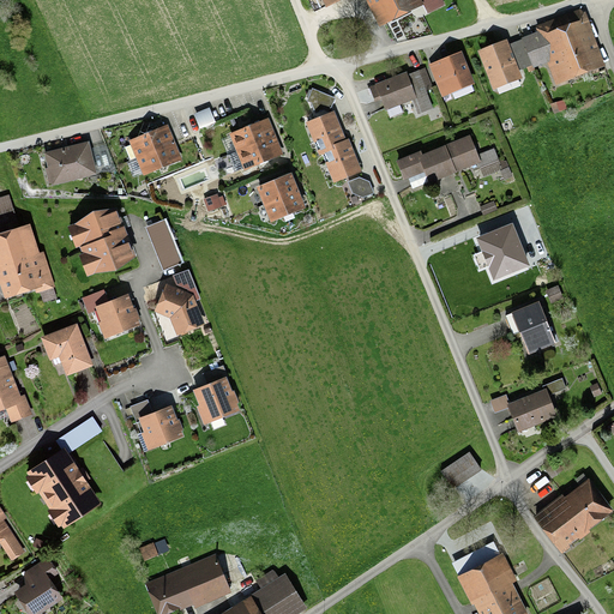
[(321,0),(326,10),(347,0),(321,0)]
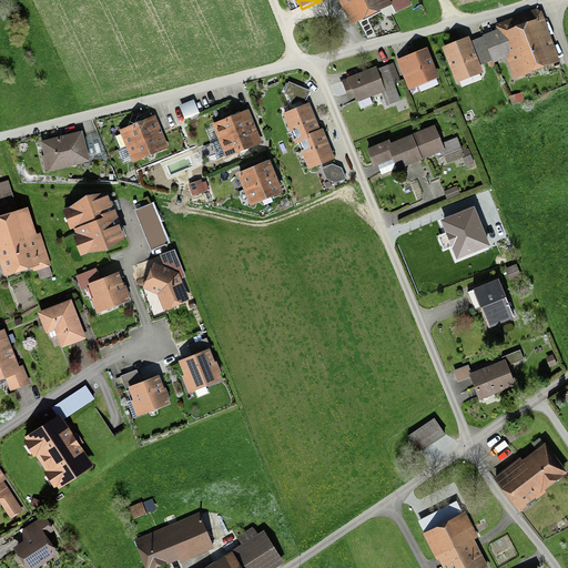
[(336,0),(350,27),(393,6),(396,13),(413,6),(409,0),(336,0)]
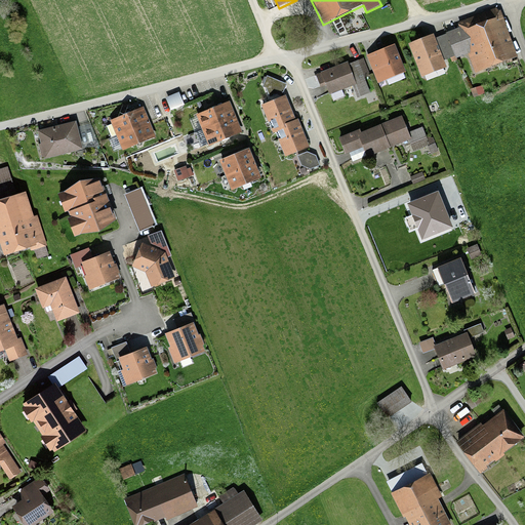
[(469,52),(476,71),(518,55),(499,5),(457,21),(459,26),(446,30),(447,32),(456,56),(457,56),(469,52)]
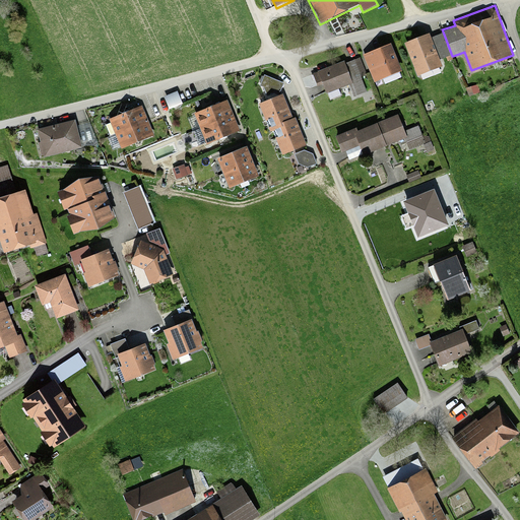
[(417,74),(443,65),(440,58),(432,36),(430,31),(405,41),(417,74)]
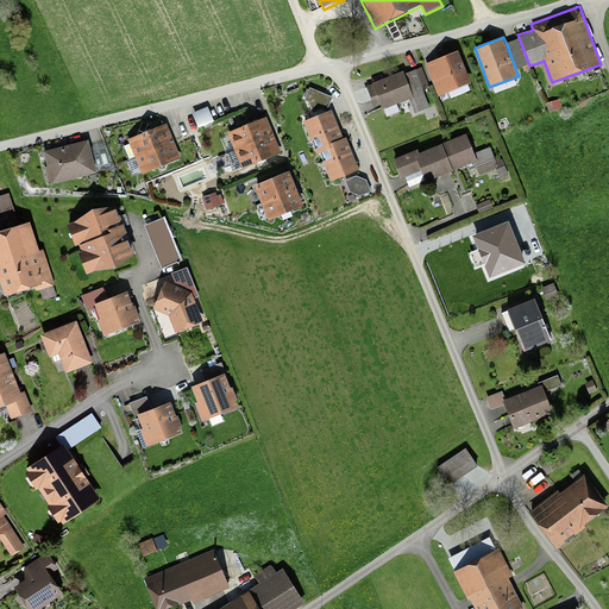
[(532,68),(531,66),(529,66),(519,37),(506,42),(515,68),(523,66),(526,70),(532,68)]
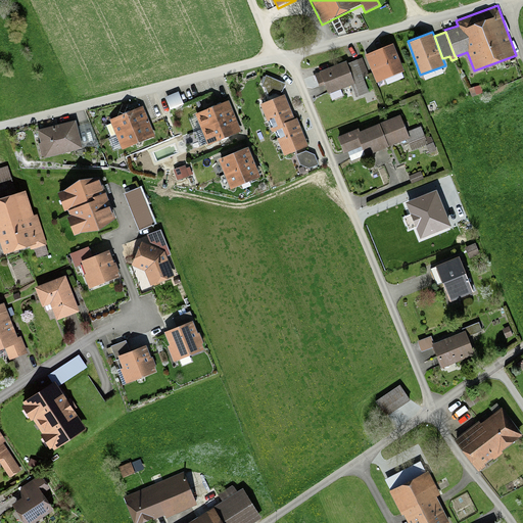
[(366,53),(377,81),(405,69),(393,42),(366,53)]
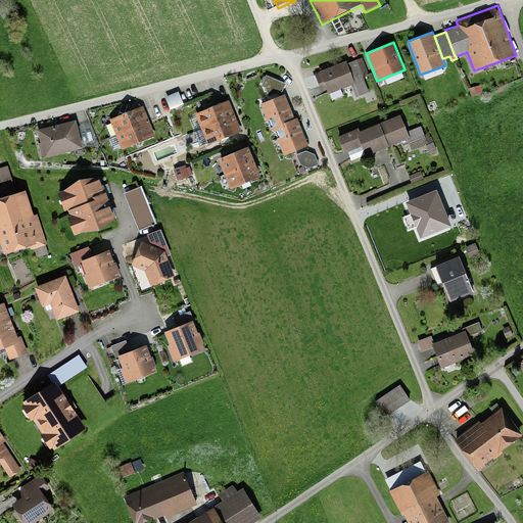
[(347,62),(346,59),(320,69),(320,70),(315,73),(320,86),(325,84),(332,101),(345,96),(341,88),(351,84),(355,96),(369,91),(364,77),(369,75),(363,56),(347,62)]
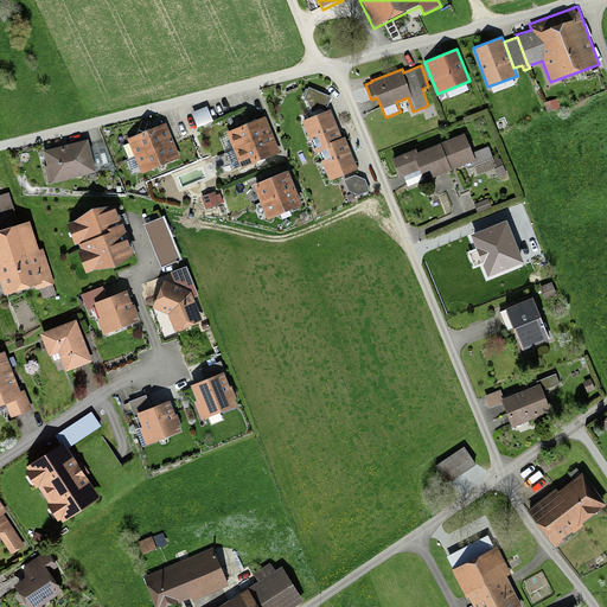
[(308,101),(313,114),(328,104),(331,97),(310,87),(304,100),(308,101)]
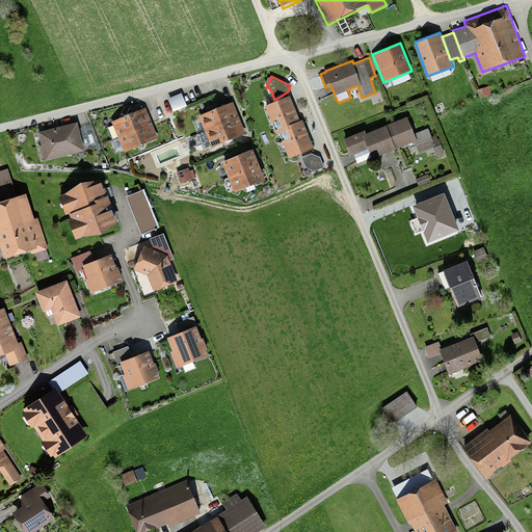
[(489,85),(477,89),(480,98),(491,95),(489,85)]
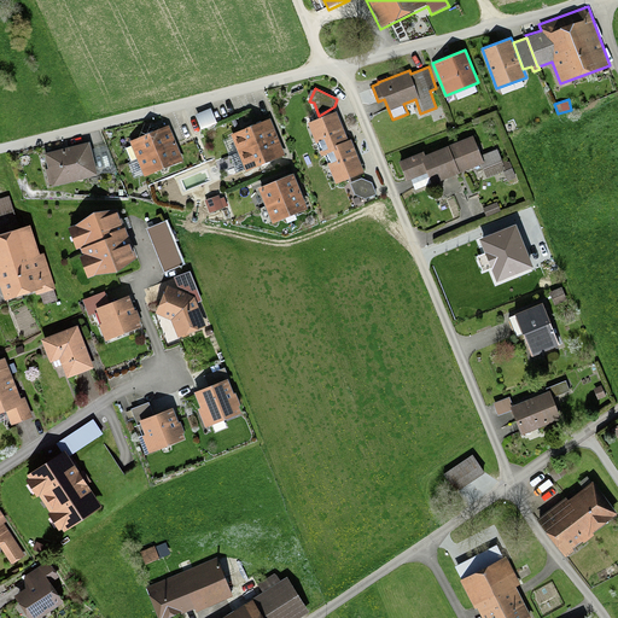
[(211,106),(202,110),(209,126),(217,122),(211,106)]
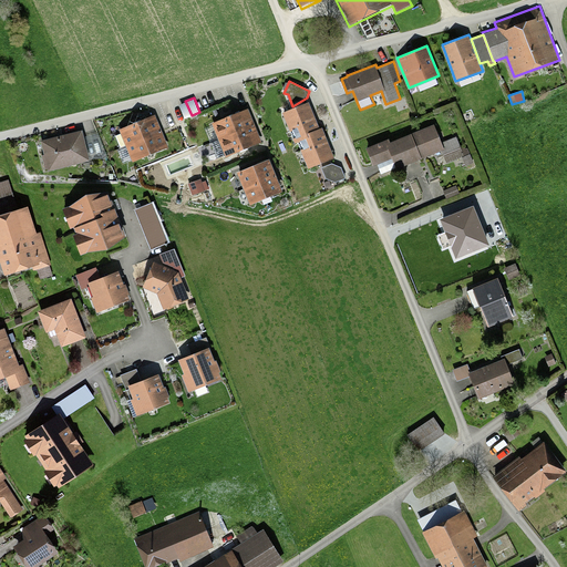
[(185,101),(179,104),(185,119),(192,115),(185,101)]
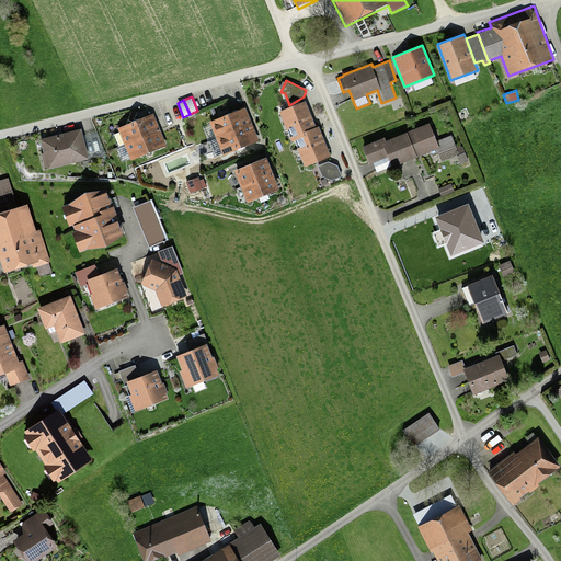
[(307,163),(327,156),(321,142),(316,129),(313,130),(310,121),(304,105),(283,114),(297,148),(300,147),(307,163)]
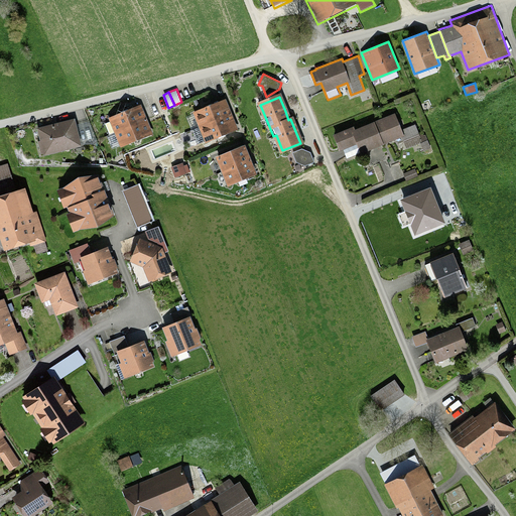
[(238,130),(234,120),(231,114),(226,102),(197,114),(208,142),(238,130)]
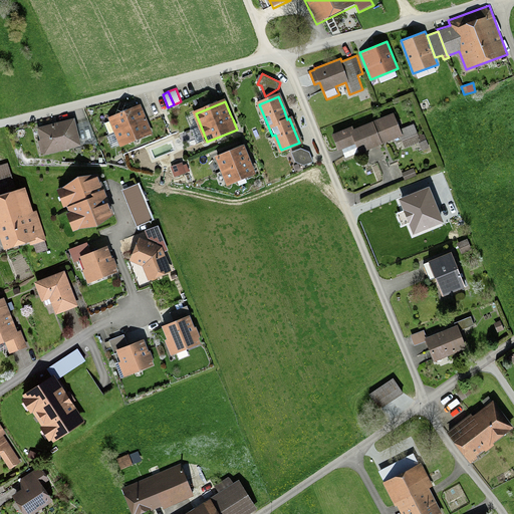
[(151,133),(147,121),(145,115),(141,106),(109,118),(110,120),(104,123),(108,134),(115,131),(120,145),(151,133)]
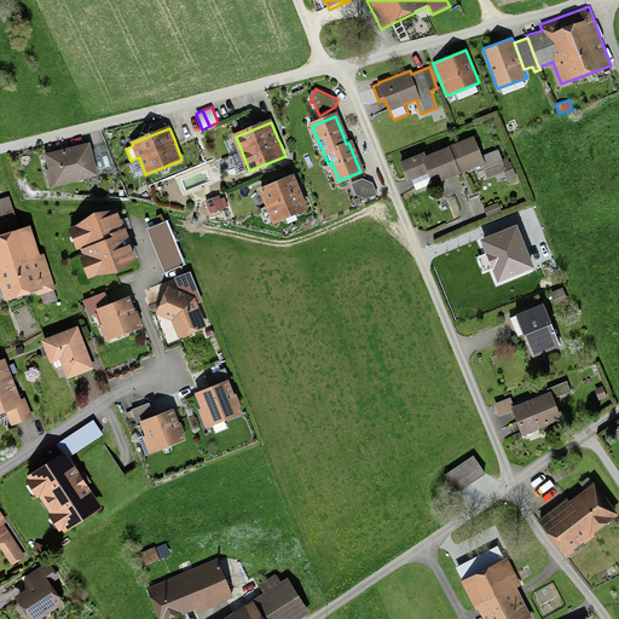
[(449,144),(461,172),(482,163),(489,178),(504,172),(508,180),(518,177),(510,158),(503,162),(498,148),(482,154),(474,134),(449,144)]
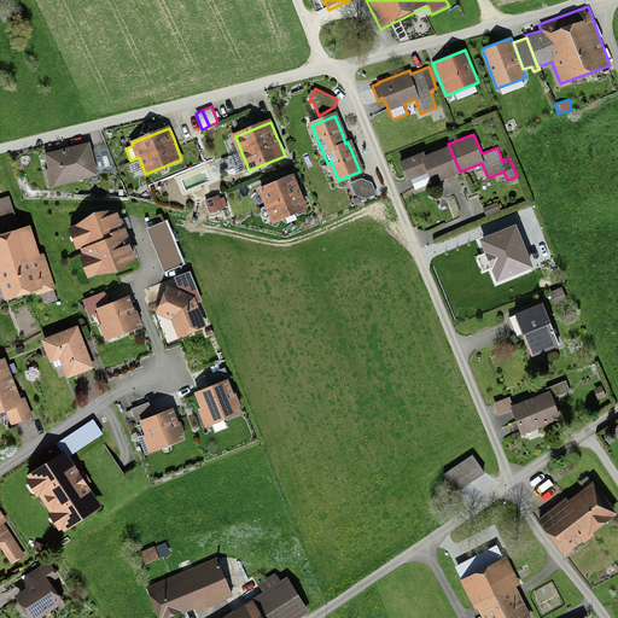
[(50,187),(98,175),(89,140),(45,151),(48,168),(46,168),(50,187)]
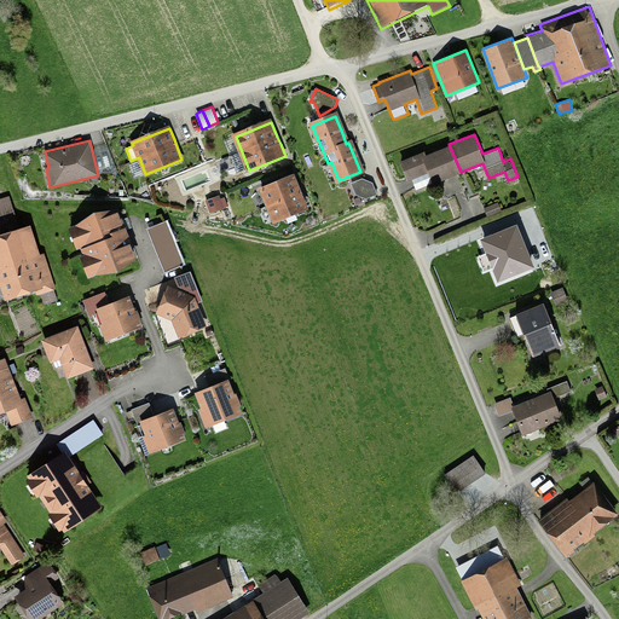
[(461,172),(449,144),(427,154),(424,150),(400,160),(408,180),(411,178),(416,190),(461,172)]
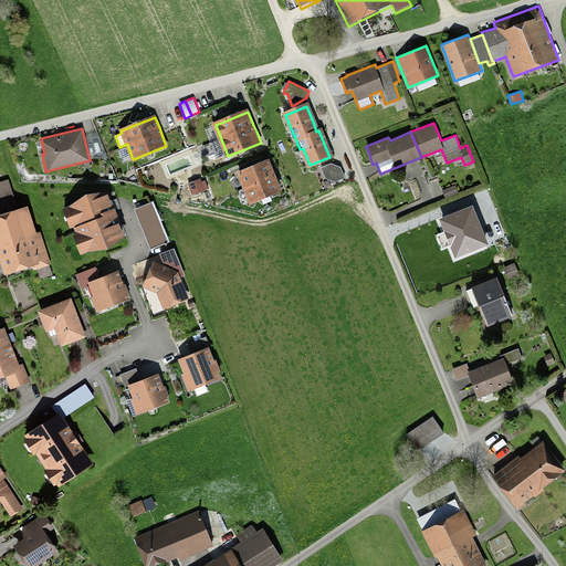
[(280,190),(276,180),(273,175),(269,161),(239,174),(251,202),(280,190)]
